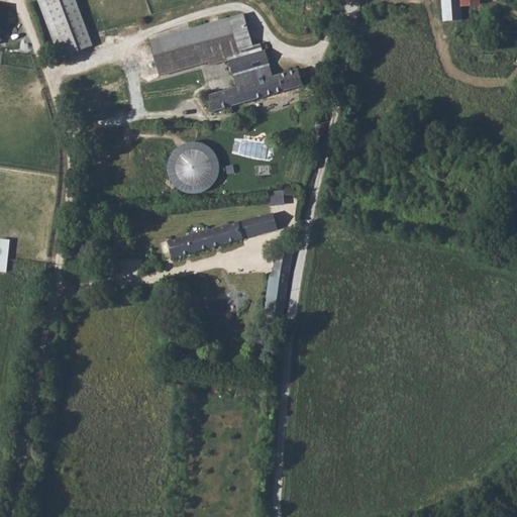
[(35,0),(60,63),(94,48),(75,0),(35,0)]
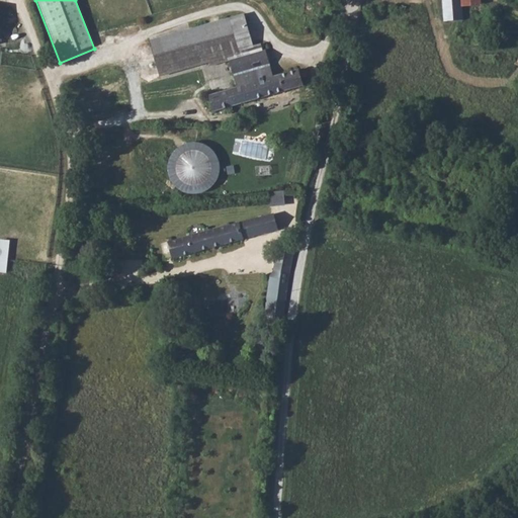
[(436,0),(437,8),(454,8),(453,0),(436,0)]
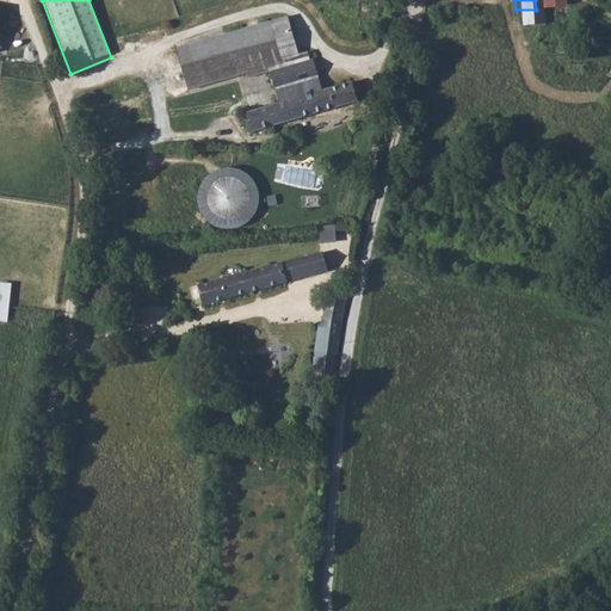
[(516,10),(519,39),(539,37),(536,10),(516,10)]
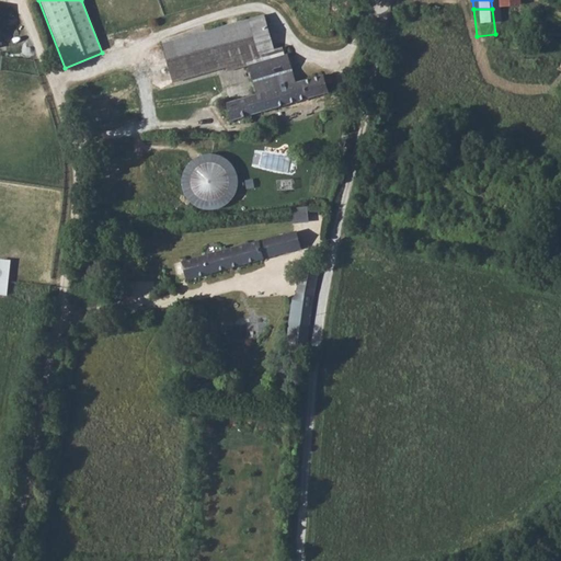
[(225,66),(226,71),(245,67),(260,64),(255,43),(262,42),(260,31),(244,34),(241,21),(161,42),(171,80),(225,66)]
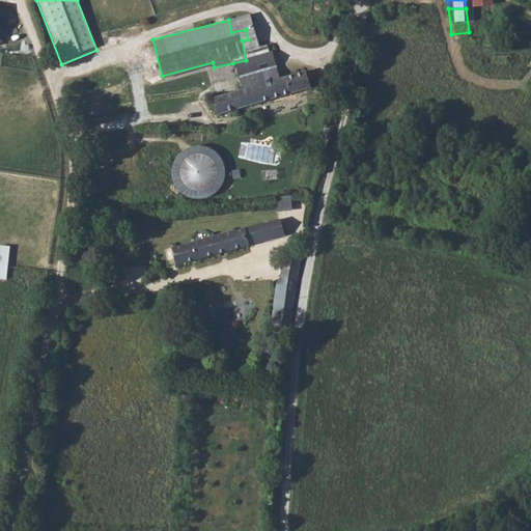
[(269,85),(262,57),(246,60),(232,63),(239,92),(204,101),(208,117),(299,93),(295,78),(269,85)]
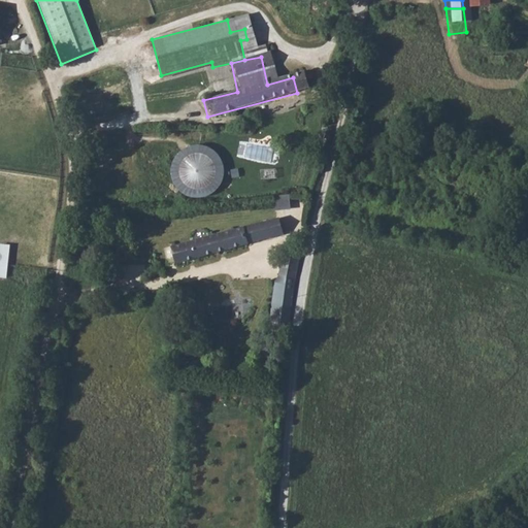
[(309,141),(319,143),(320,138),(322,127),(314,125),(309,141)]
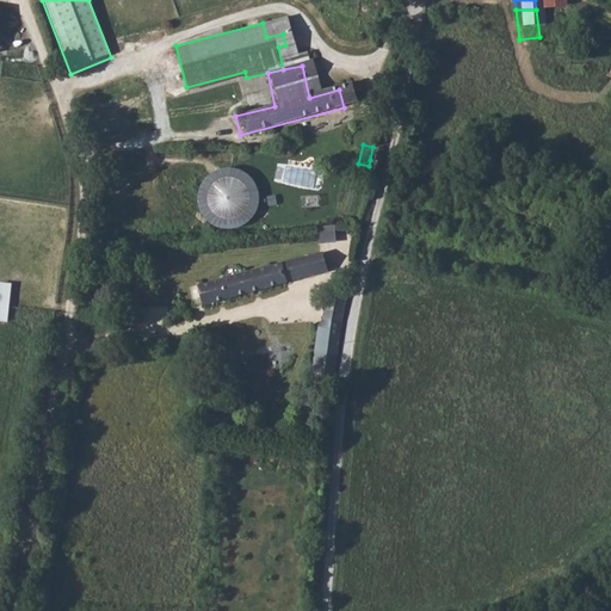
[(198,205),(203,215),(210,222),(218,227),(229,228),(239,226),(248,221),(255,213),(259,203),(259,192),(255,183),(250,174),(241,168),(232,166),(221,166),(211,170),(204,177),(198,185),(197,196),(198,205)]
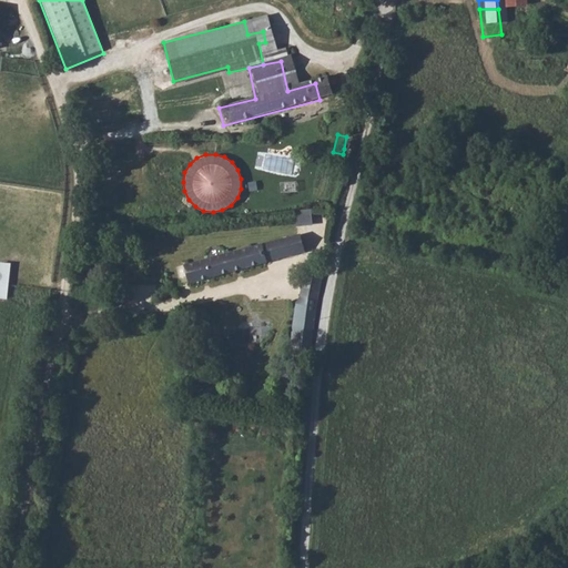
[(314,224),(312,209),(295,211),(297,226),(314,224)]
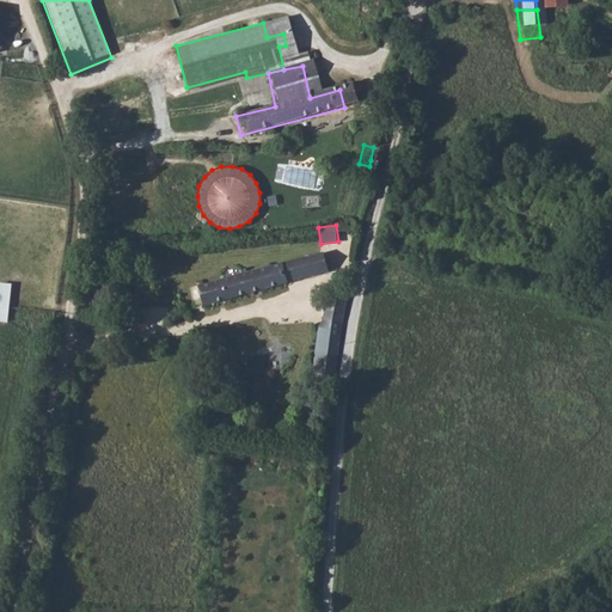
[(283,268),(201,291),(206,310),(289,287),(288,283),(299,281),(299,283),(330,274),(328,265),(326,265),(326,264),(324,257),(283,268)]
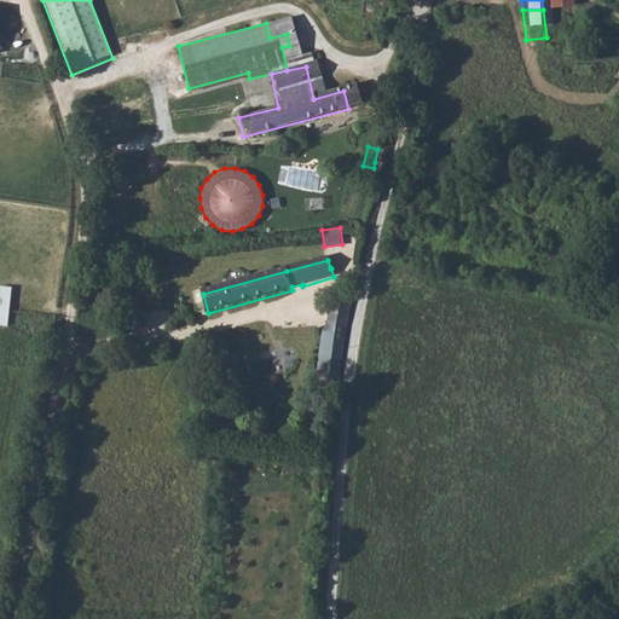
[(1,284),(0,293),(0,323),(10,324),(13,285),(1,284)]
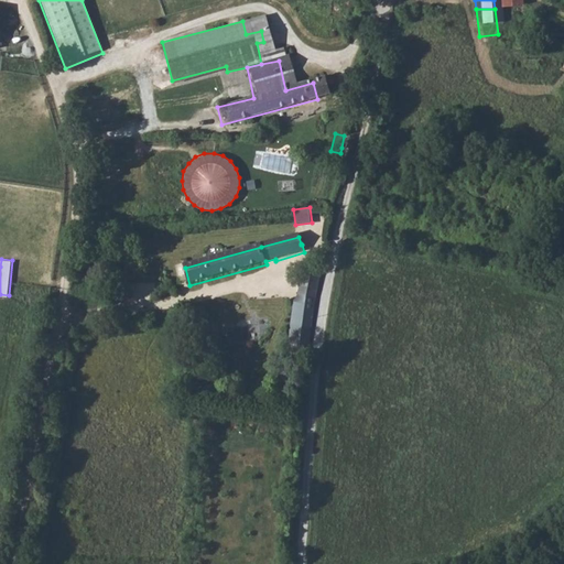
[(284,357),(304,358),(311,277),(295,275),(289,307),(288,307),(284,357)]
